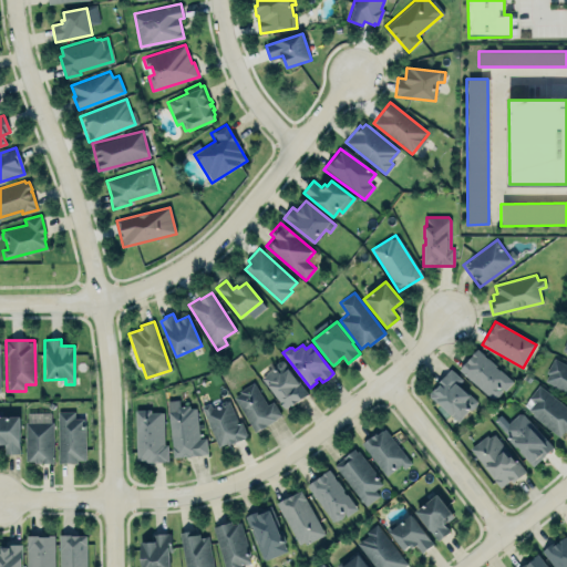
[(512,381),(476,349),(459,370),(494,401),(512,381)]
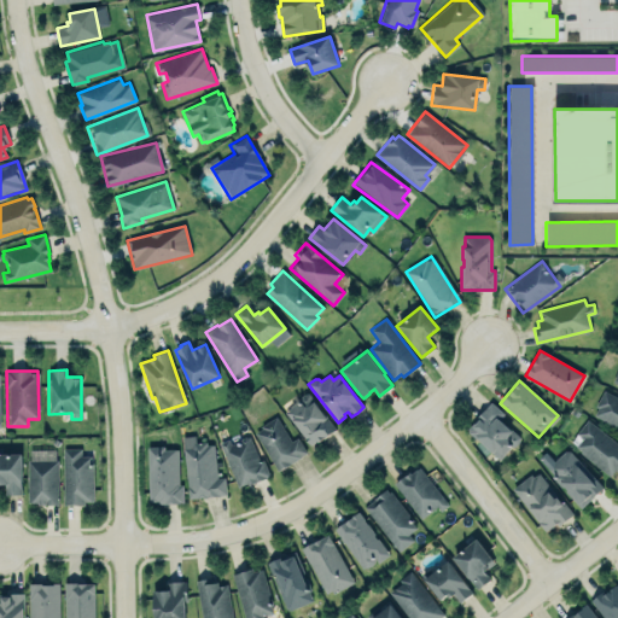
[(617,398),(604,391),(590,415),(617,429),(617,398)]
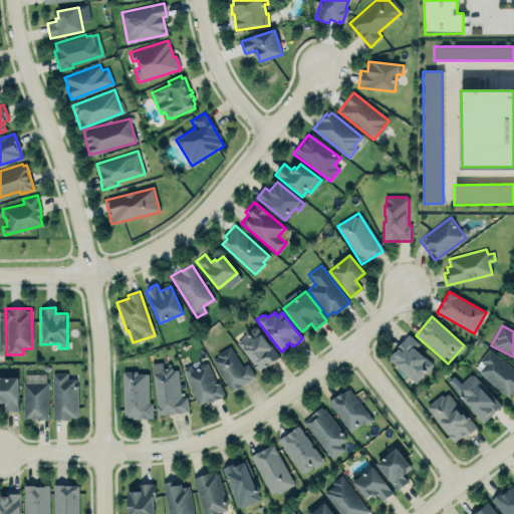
[(277,359),(258,327),(238,339),(256,371),(277,359)]
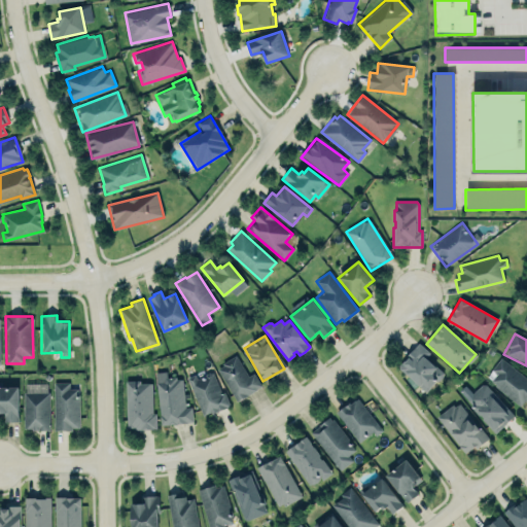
[(419,344),(399,366),(400,367),(399,369),(426,392),(436,381),(441,379),(443,376),(444,373),(425,356),(428,352),(419,344)]
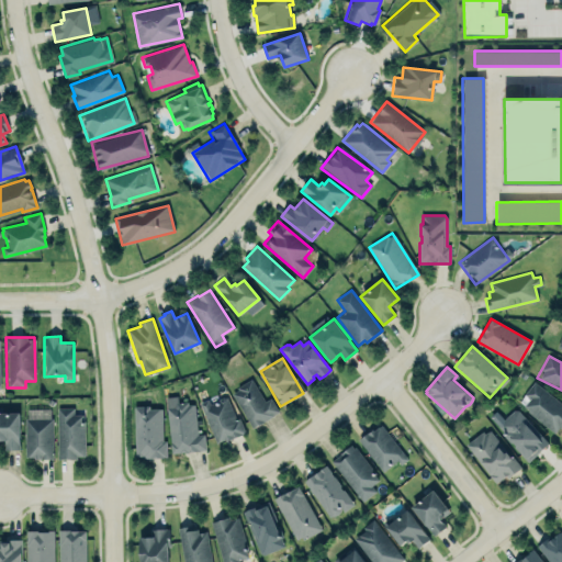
[(250,378),(236,386),(237,390),(232,393),(253,428),(273,416),(272,415),(279,412),(270,397),(265,401),(250,378)]
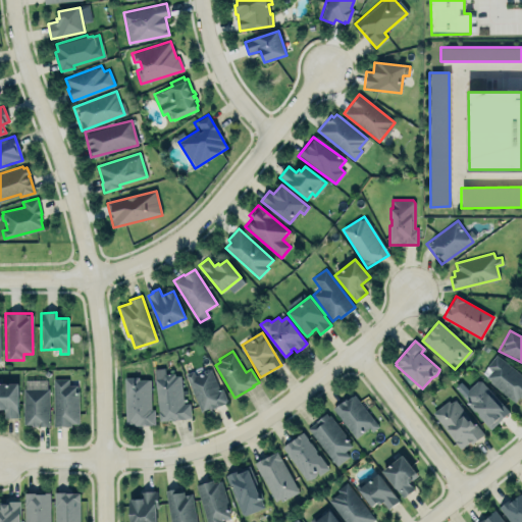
[(481,376),(516,404),(521,396),(521,375),(498,356),(481,376)]
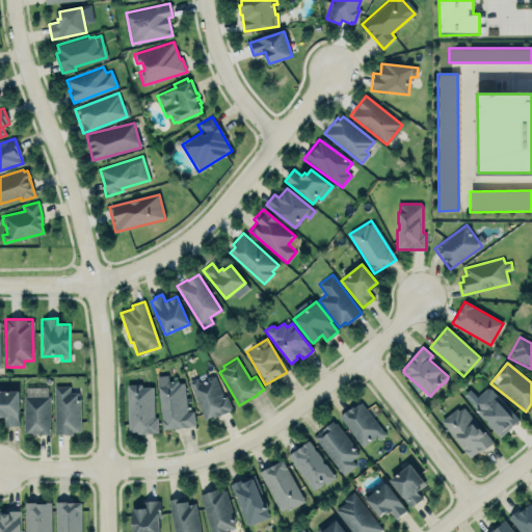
[(157,375),(167,374),(168,380),(178,379),(178,383),(184,382),(187,411),(193,410),(195,425),(189,426),(189,427),(163,430),(157,375)]
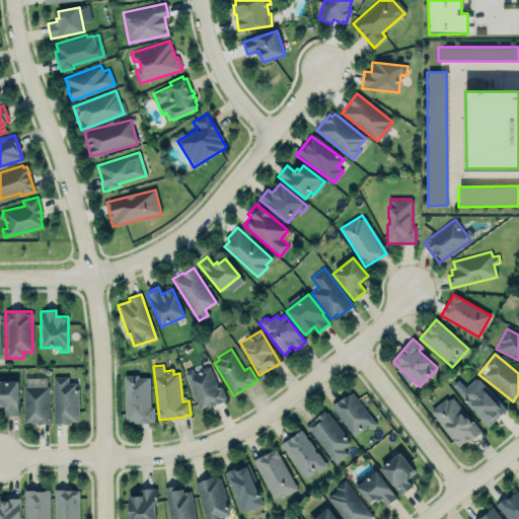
[(183,372),(200,410),(208,405),(209,408),(215,405),(226,399),(221,386),(218,388),(209,366),(208,367),(206,366),(202,368),(201,370),(194,373),(192,369),(183,372)]
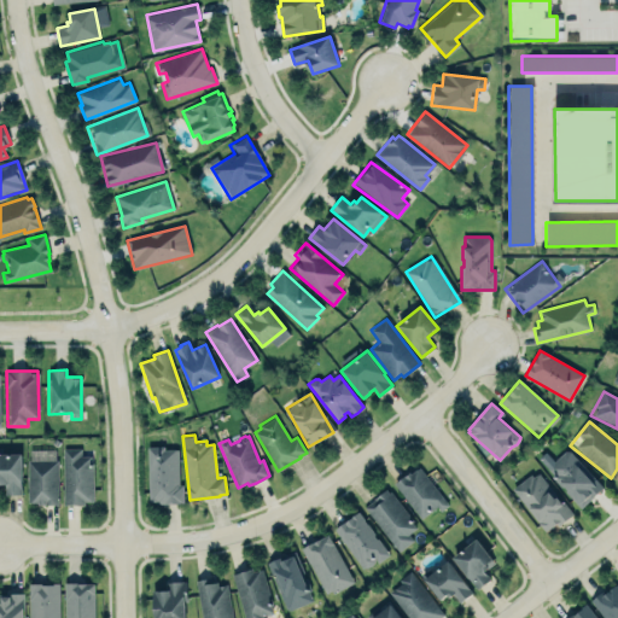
[(92,453),(93,499),(83,499),(85,502),(63,503),(62,447),(81,445),(81,454),(92,453)]
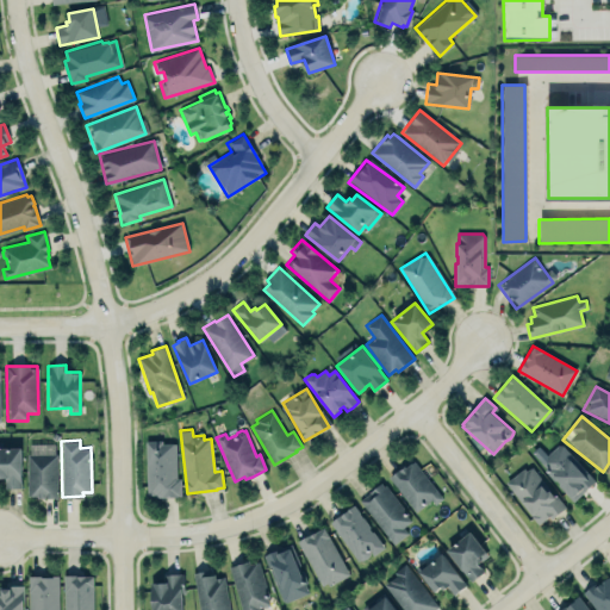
[(147,441),(162,440),(162,443),(175,443),(176,479),(180,478),(180,496),(178,497),(178,498),(155,498),(154,497),(150,497),(148,495),(147,441)]
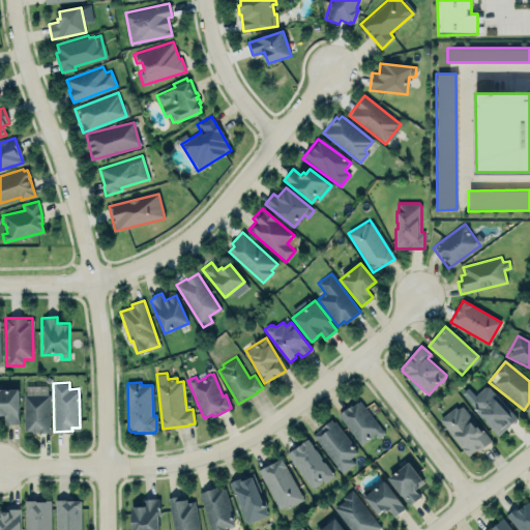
[(0,386),(0,412),(4,412),(4,422),(19,422),(18,386),(0,386)]
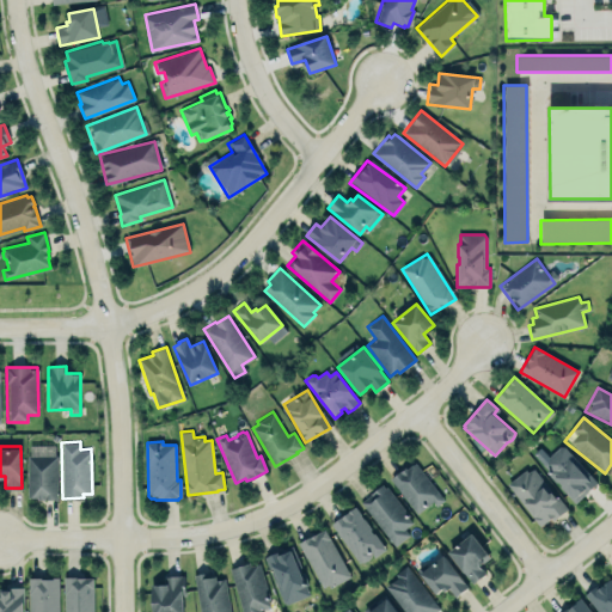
[(534,453),(538,458),(542,459),(549,470),(548,472),(556,482),(557,481),(562,484),(560,485),(575,503),(598,483),(564,446),(560,446),(549,456),(540,447),(534,453)]
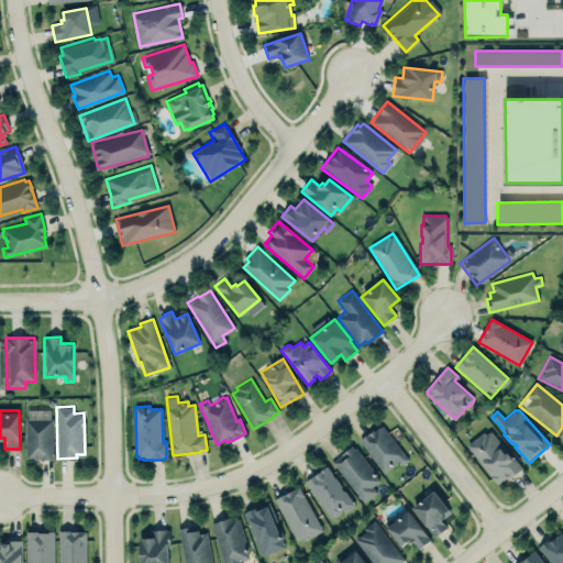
[(25,418),(52,418),(53,457),(34,457),(34,456),(25,456),(25,418)]
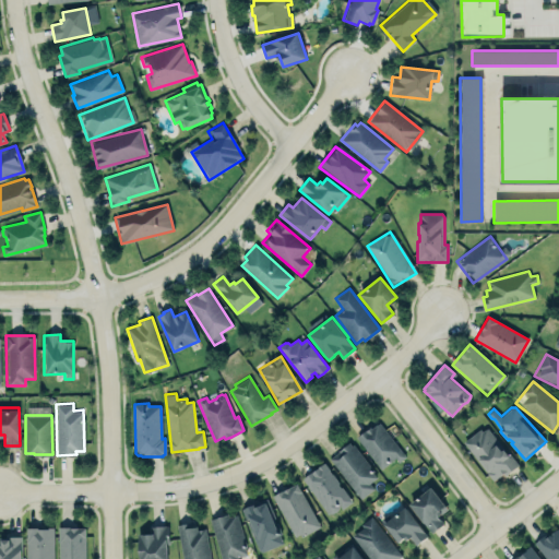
[(357,438),(381,470),(395,459),(399,463),(406,458),(380,424),(372,429),(371,428),(367,432),(366,431),(357,438)]
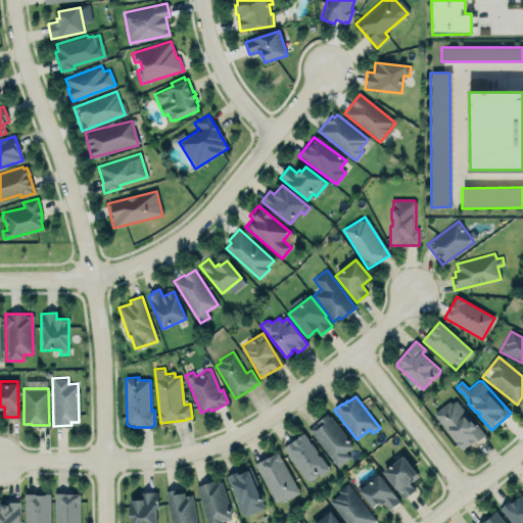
[(449,401),(434,414),(462,450),(472,443),(473,445),(485,435),(477,424),(475,426),(471,422),(472,421),(456,400),(452,403),(449,401)]
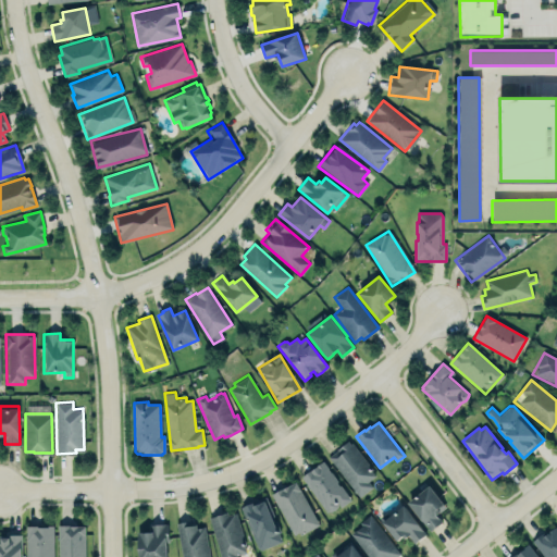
[(348,441),(337,449),(337,450),(329,457),(360,496),(371,487),(368,482),(374,477),(371,472),(373,470),(351,444),(350,445),(348,441)]
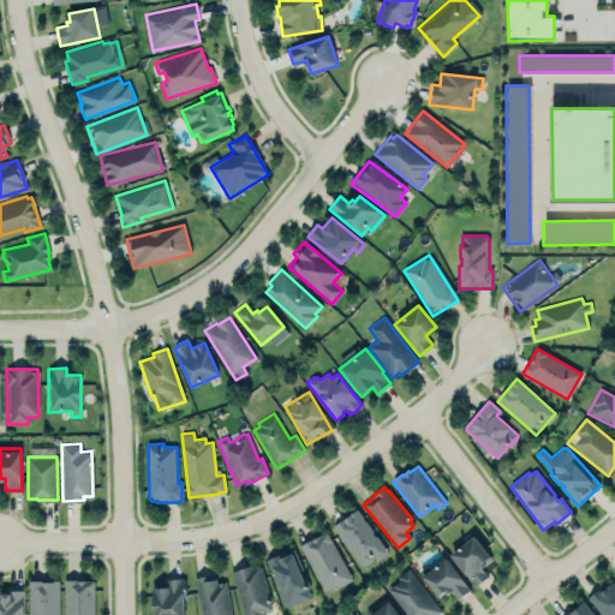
[(384,554),(358,509),(333,525),(359,568),(384,554)]
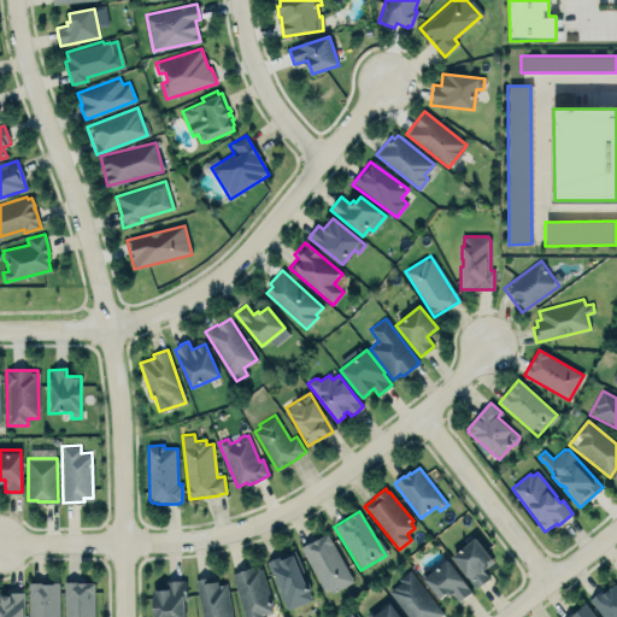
[(300,548),(315,540),(316,541),(328,535),(354,582),(333,594),(330,589),(325,593),(300,548)]
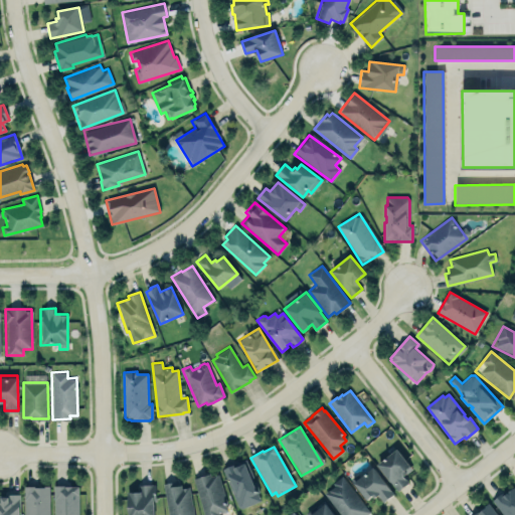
[(378,466),(397,451),(412,470),(404,477),(408,483),(403,488),(398,491),(378,466)]
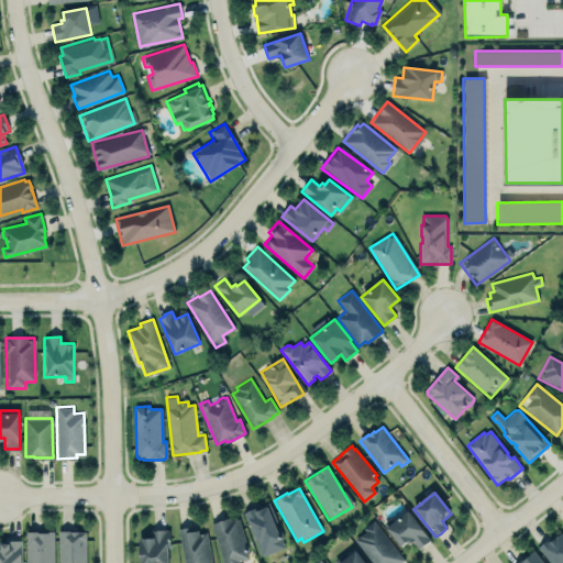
[(244,512),(268,503),(277,521),(275,523),(277,528),(279,527),(283,538),(282,539),(285,548),(264,556),(261,554),(244,512)]
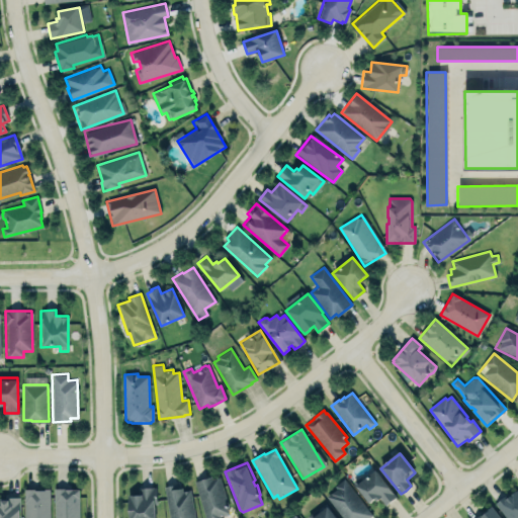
[(354,486),(369,504),(378,497),(384,505),(396,497),(374,469),(354,486)]
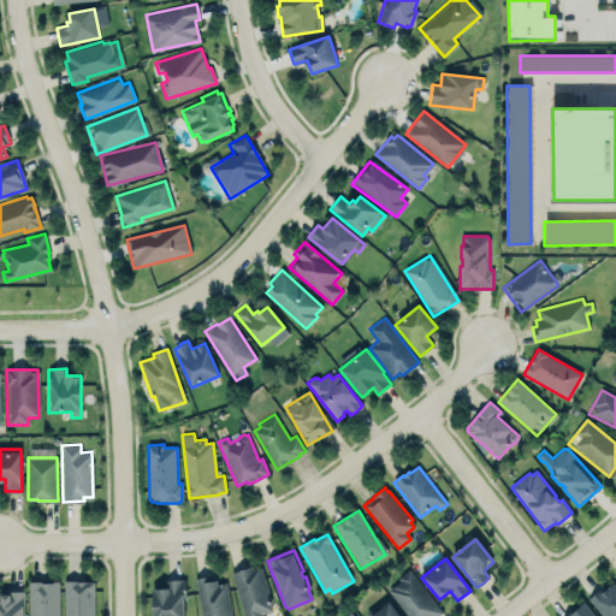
[(231,572),(241,615),(261,615),(261,614),(272,611),(260,564),(231,572)]
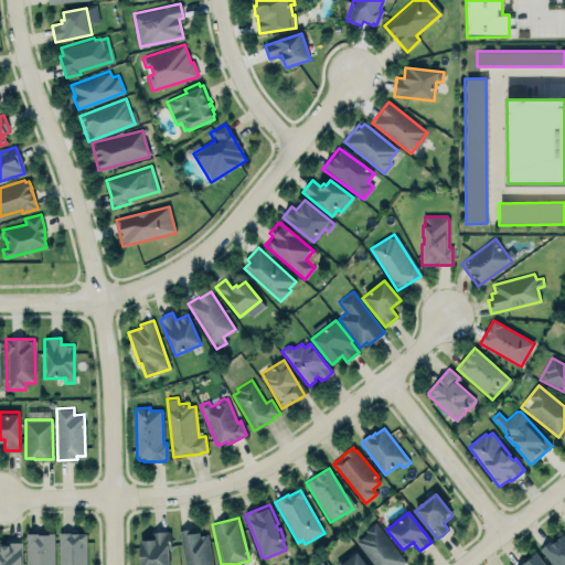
[(364,530),(374,522),(406,563),(403,564),(374,564),(356,542),(368,533),(364,530)]
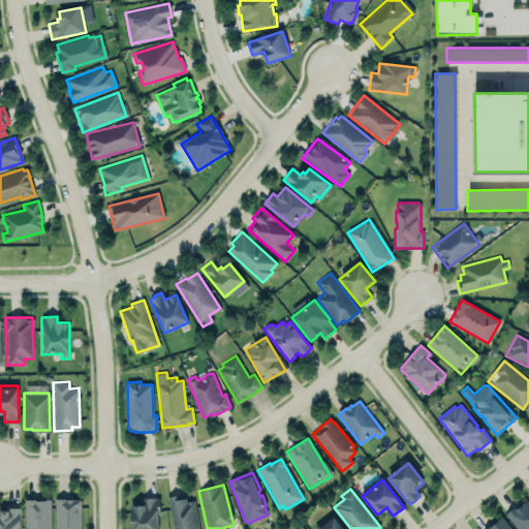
[(197,528),(194,501),(185,502),(184,495),(167,497),(170,528),(197,528)]
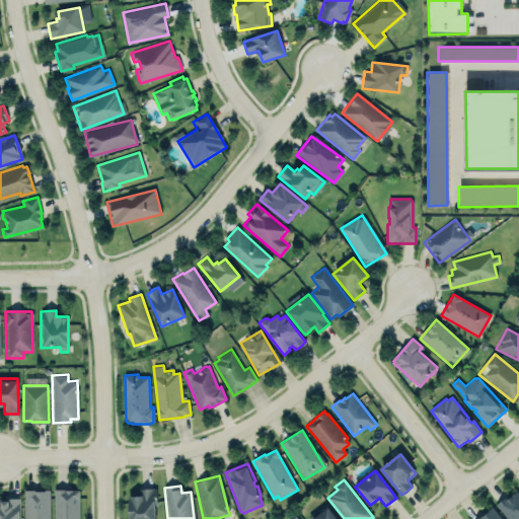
[(23,518),(23,488),(50,488),(50,518),(23,518)]
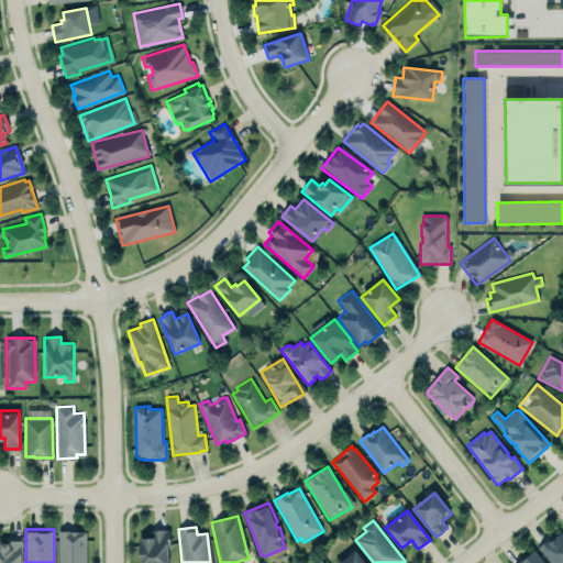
[(151,530),(166,529),(167,530),(169,530),(170,547),(167,548),(167,562),(141,562),(140,538),(152,538),(151,530)]
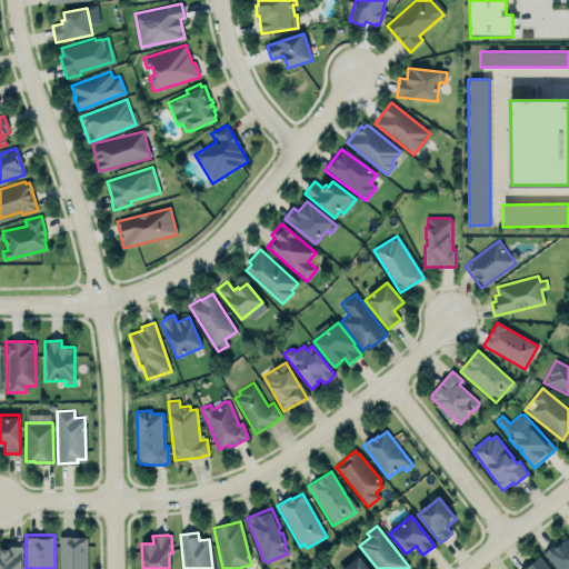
[(87,568),(87,537),(59,537),(58,568),(87,568)]
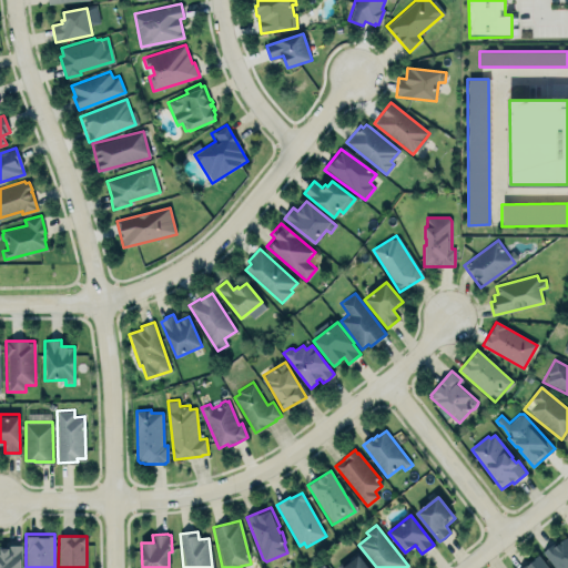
[(567,567),(567,543),(564,537),(543,554),(554,567),(567,567)]
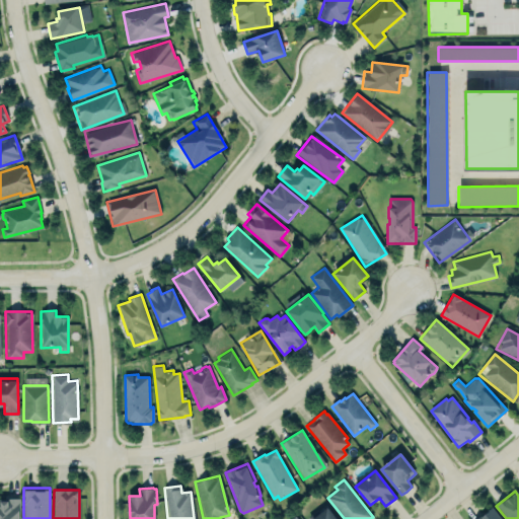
[(0,497),(0,518),(19,518),(19,497),(12,496),(6,497),(6,499),(1,499),(1,497),(0,497)]
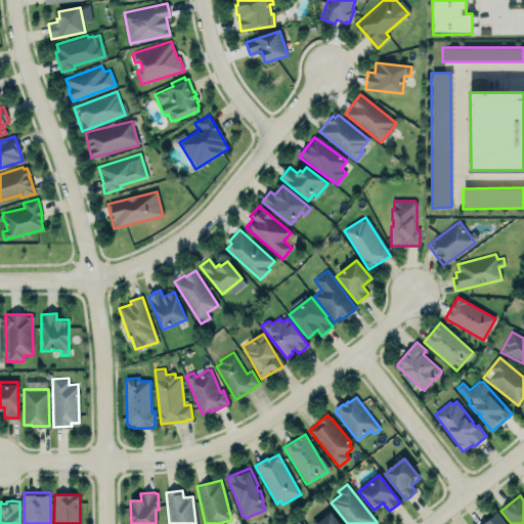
[(478,523),(485,519),(486,520),(494,514),(493,513),(497,510),(508,523),(478,523)]
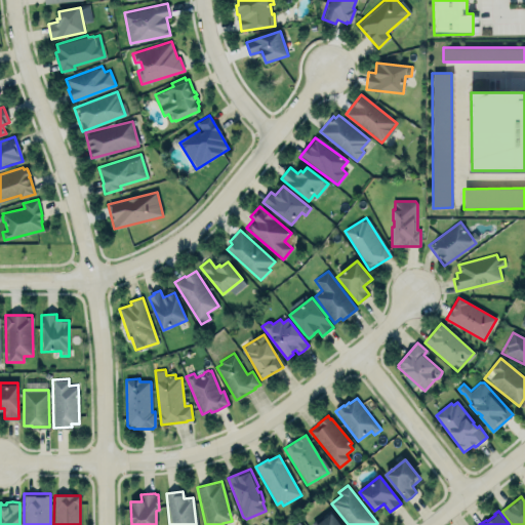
[(340,524),(333,514),(315,524),(340,524)]
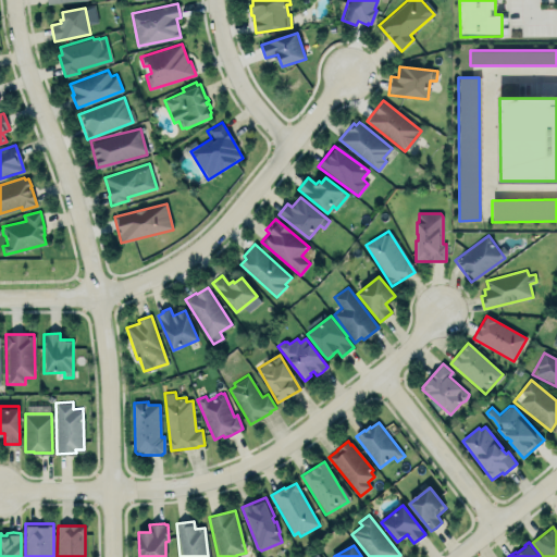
All buildings are outlined.
